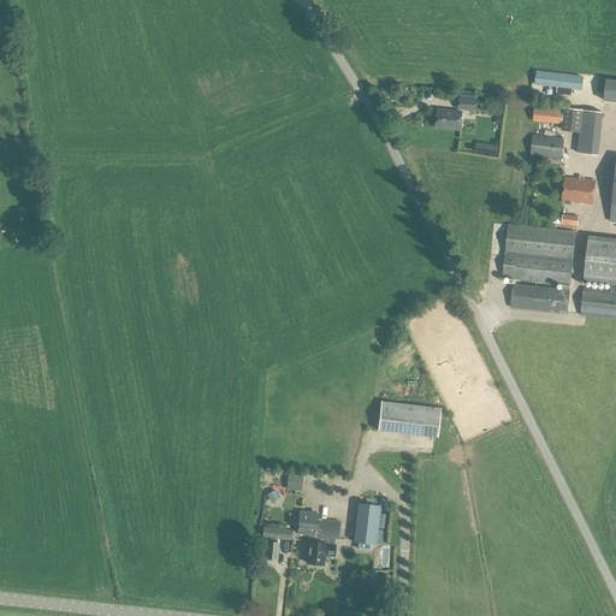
[(584,78),(537,72),(535,84),(557,87),(557,94),(572,96),(573,89),(582,90),(584,78)]
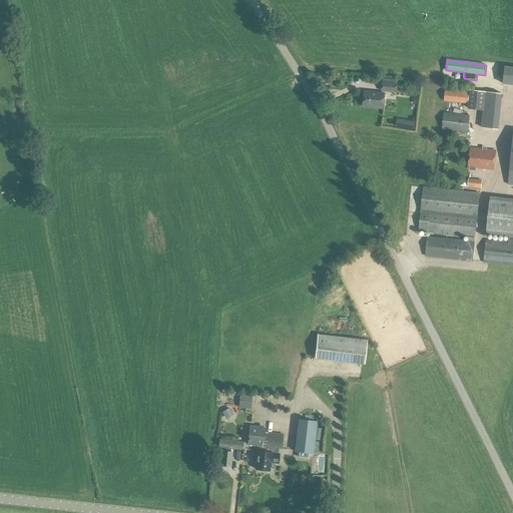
[(398,84),(383,82),(382,91),(397,92),(398,84)]
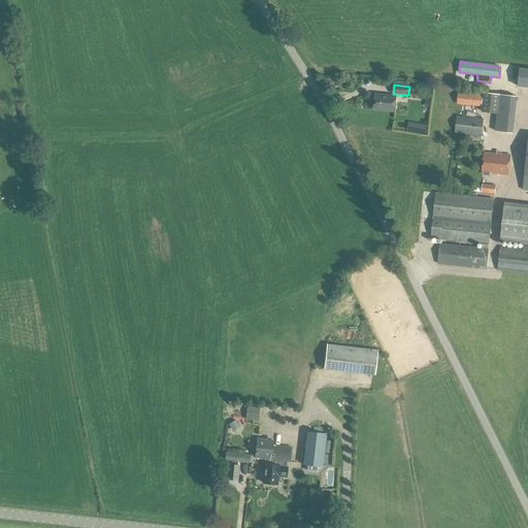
[(483,96),(458,93),(457,104),(482,107),(483,96)]
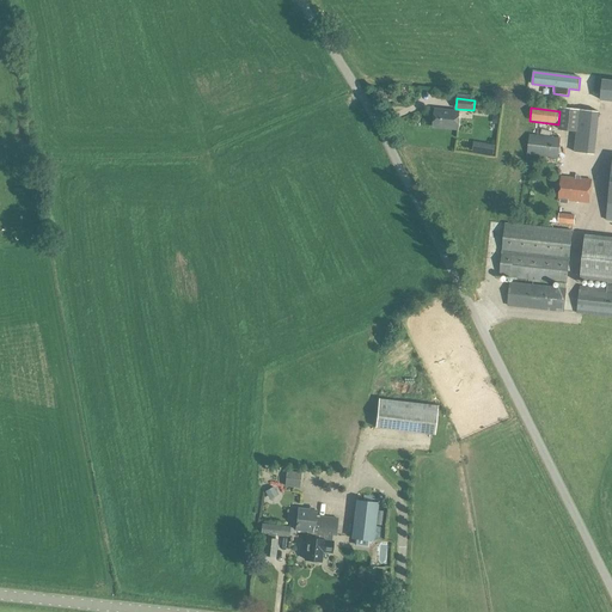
[(561,108),(558,130),(576,132),(579,109),(561,108)]
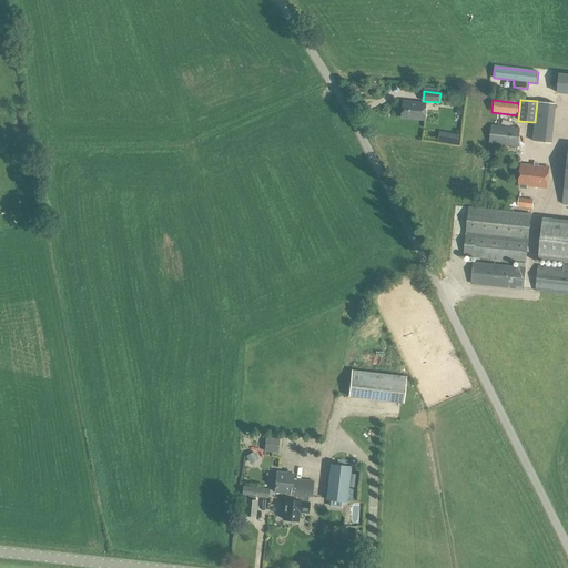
[(402,118),(424,121),(426,104),(404,102),(402,118)]
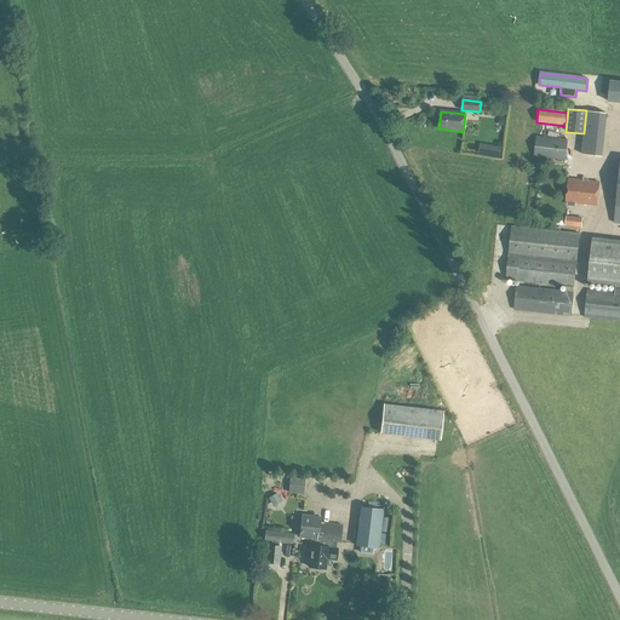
[(566,161),(568,139),(537,136),(534,158),(566,161)]
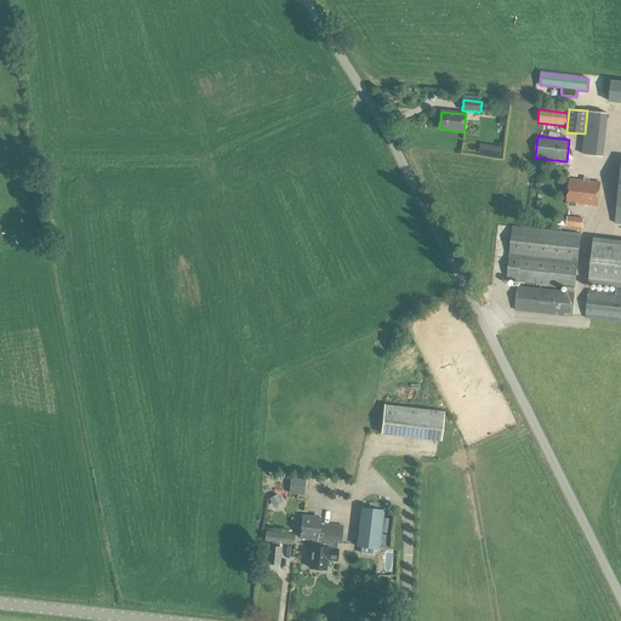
[(501,157),(502,148),(494,147),(493,155),(501,157)]
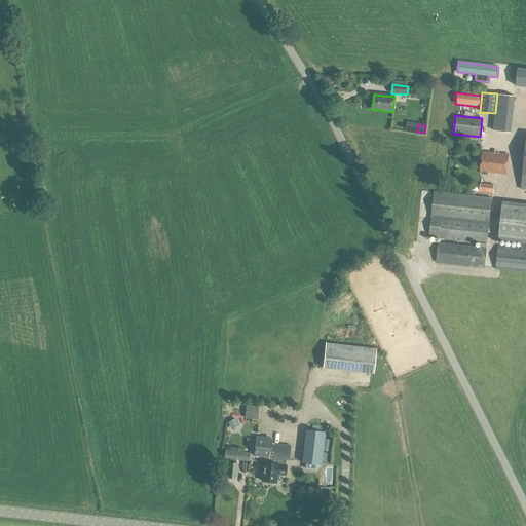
[(480,172),(506,175),(509,154),(482,152),(480,172)]
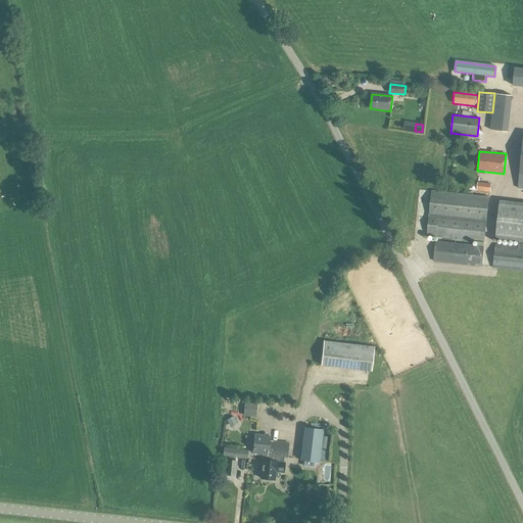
[(490,192),(491,184),(478,183),(477,191),(490,192)]
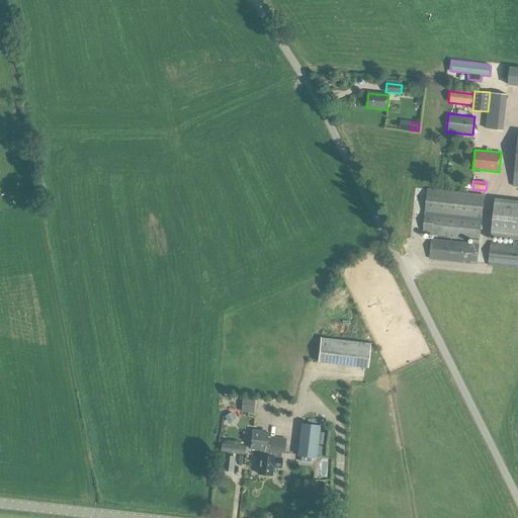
[(429,189),(424,233),(481,239),(486,195),(429,189)]
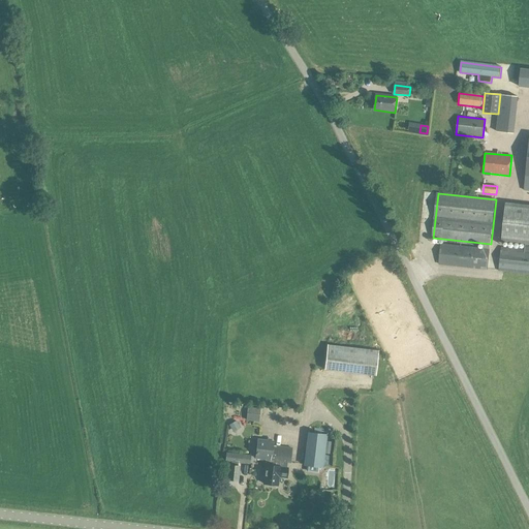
[(528,207),(506,205),(503,240),(528,242),(528,207)]
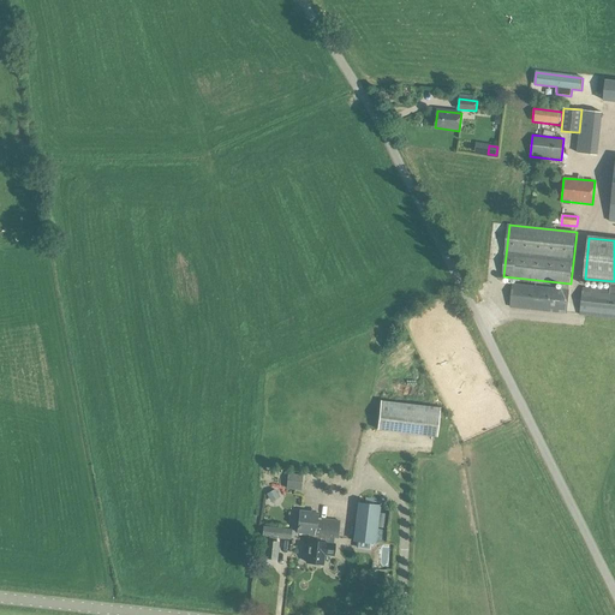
[(567,315),(569,290),(512,284),(509,308),(567,315)]
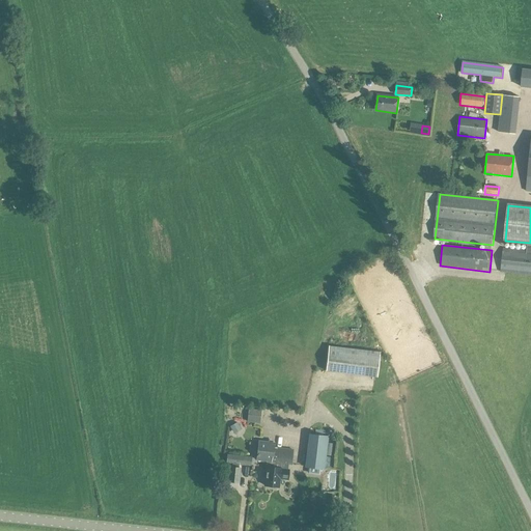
[(530,275),(530,251),(503,248),(500,272),(530,275)]
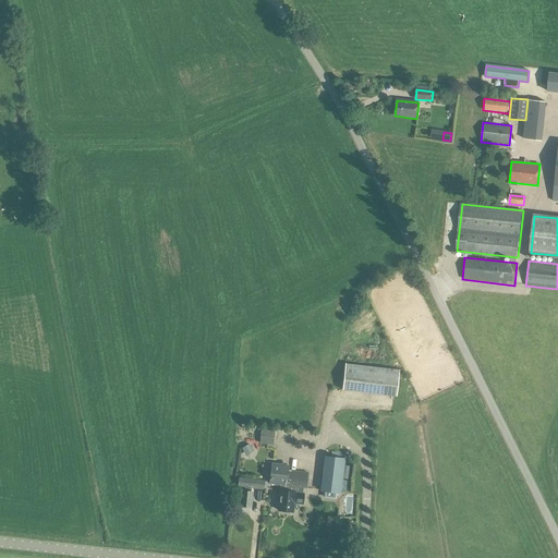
[(400,378),(347,372),(343,400),(397,405),(400,378)]
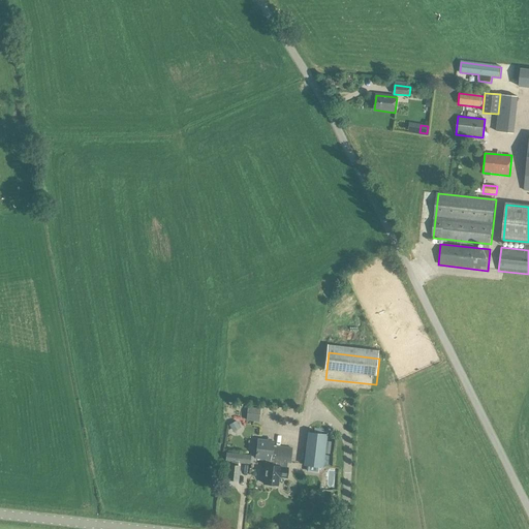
[(248,408),(247,421),(259,422),(260,409),(248,408)]
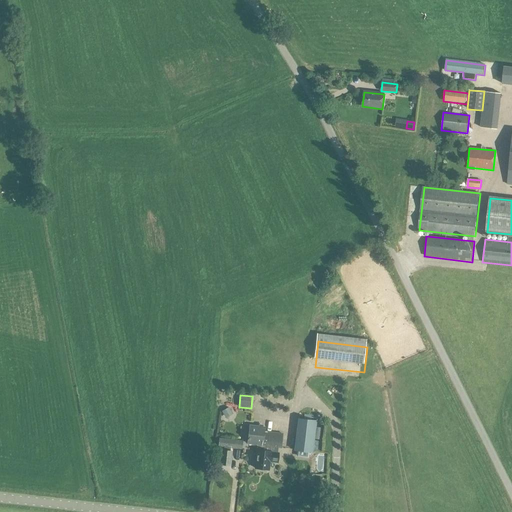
[(294,451),(313,453),(317,421),(298,418),(294,451)]
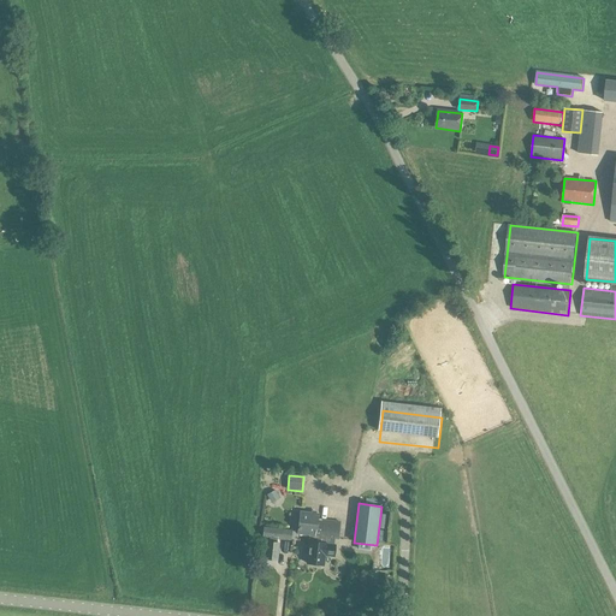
[(326,544),(333,545),(335,539),(338,539),(341,522),(318,520),(319,515),(301,513),(298,534),(308,535),(311,535),(309,540),(326,543),(326,544)]
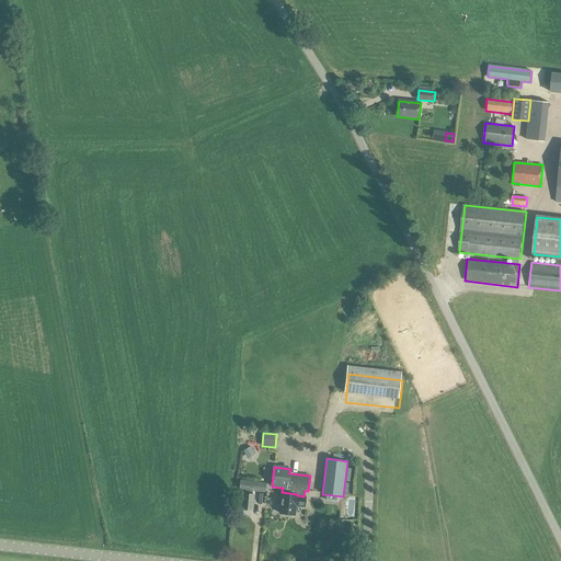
[(254,494),(252,494),(253,491),(265,493),(266,482),(240,480),(239,490),(245,491),(245,493),(243,493),(241,508),(252,510),(254,494)]
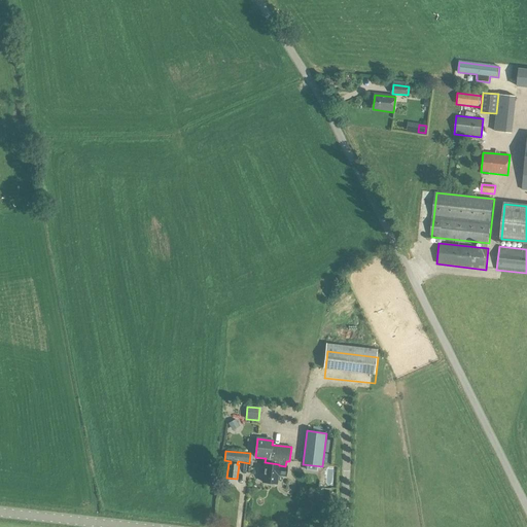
[(279,464),(265,462),(262,482),(277,484),(278,476),(285,477),(287,466),(285,466),(279,465),(279,464)]
